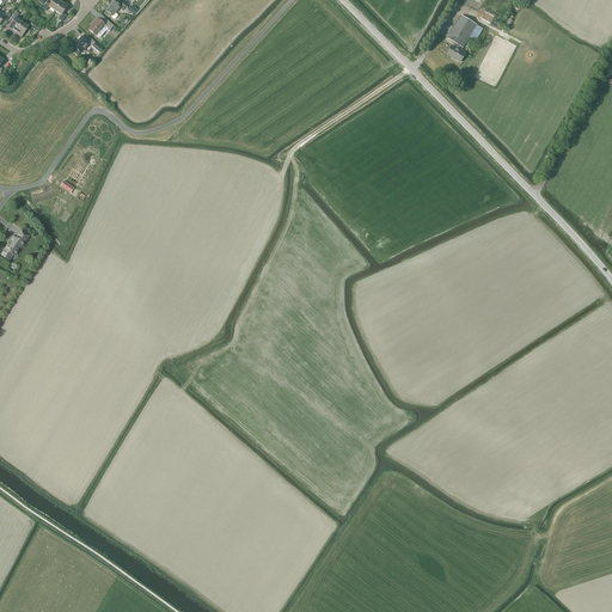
[(55,11),(61,1),(60,0),(53,0),(50,5),(47,2),(42,10),(46,12),(48,7),(55,11)]
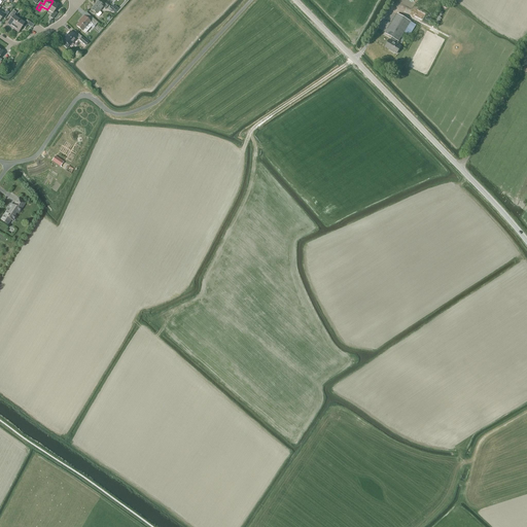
[(53,1),(47,9),(53,13),(49,18),(53,20),(57,13),(54,11),(59,5),(53,1)]
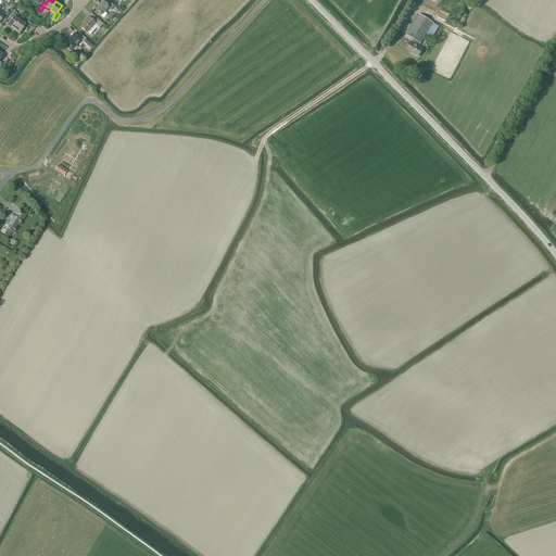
[(114,7),(108,1),(105,3),(103,2),(97,10),(101,14),(101,15),(101,16),(103,17),(104,17),(106,15),(106,14),(104,12),(109,8),(111,10),(114,7)]
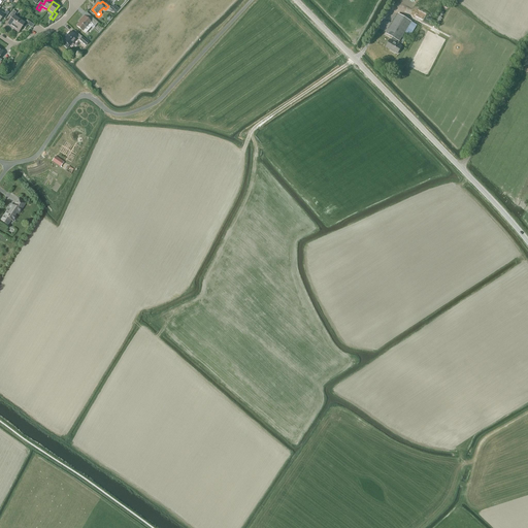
[(0,10),(0,20),(2,18),(4,20),(8,13),(6,11),(4,14),(0,10)]
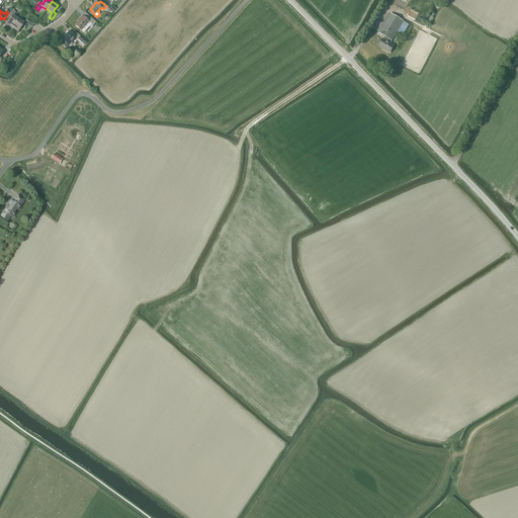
[(12,28),(18,19),(13,16),(15,12),(12,10),(9,16),(11,18),(7,24),(12,28)]
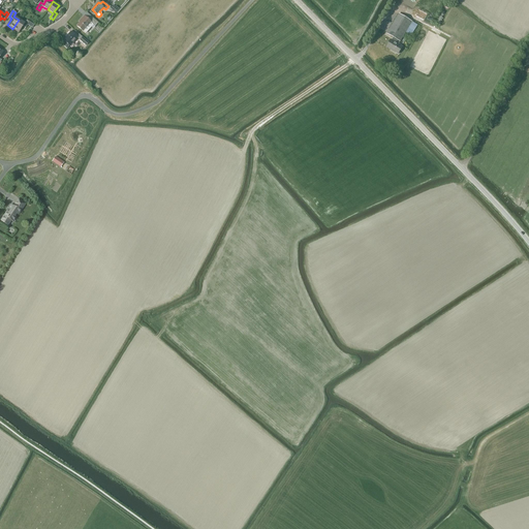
[(412,22),(399,13),(394,22),(393,24),(386,34),(394,37),(392,40),(391,39),(386,45),(394,51),(394,52),(398,55),(402,47),(396,43),(398,40),(400,41),(401,40),(403,42),(405,38),(403,36),(405,32),(411,36),(418,23),(413,20),(412,22)]
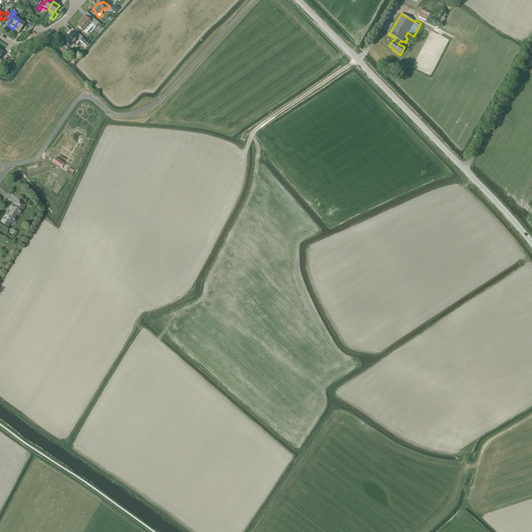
[(98,23),(90,17),(87,20),(84,17),(81,20),(82,21),(77,26),(82,31),(90,23),(95,27),(98,23)]
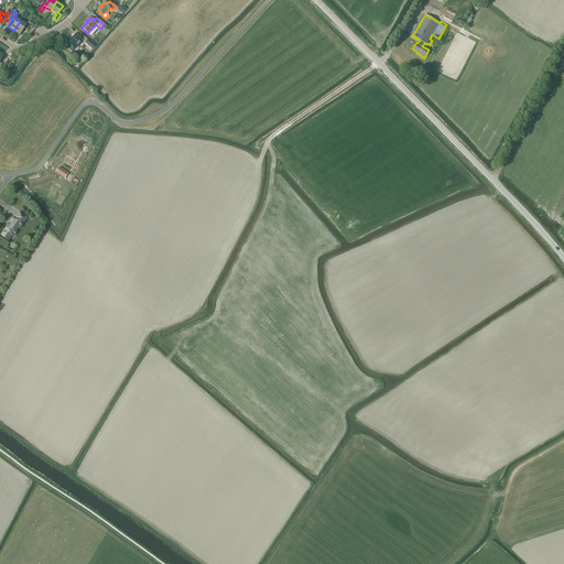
[(20,21),(13,31),(20,35),(24,28),(28,30),(32,23),(29,21),(26,25),(20,21)]
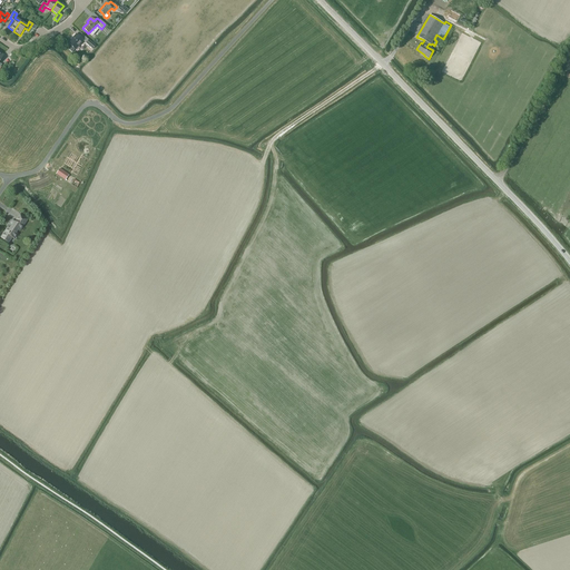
[(72,52),(75,49),(75,50),(84,41),(76,35),(70,40),(71,40),(69,43),(69,45),(66,47),(72,52)]
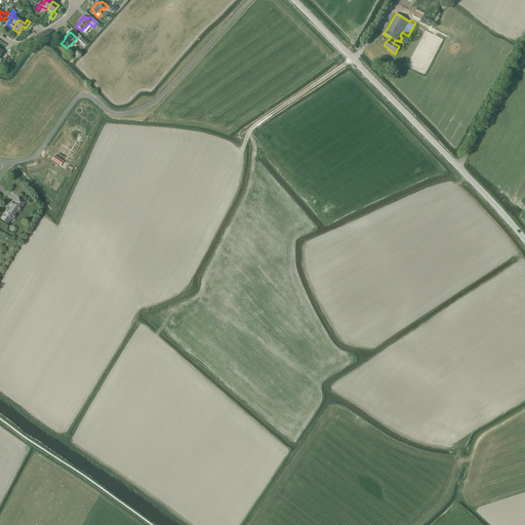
[(85,46),(88,42),(81,37),(79,40),(85,46)]
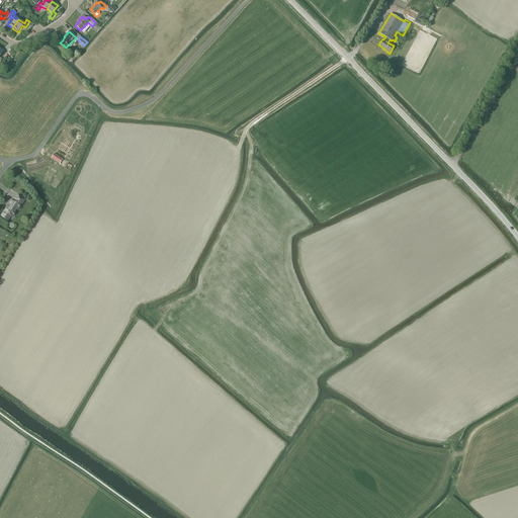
[(51,158),(59,164),(62,159),(54,154),(51,158)]
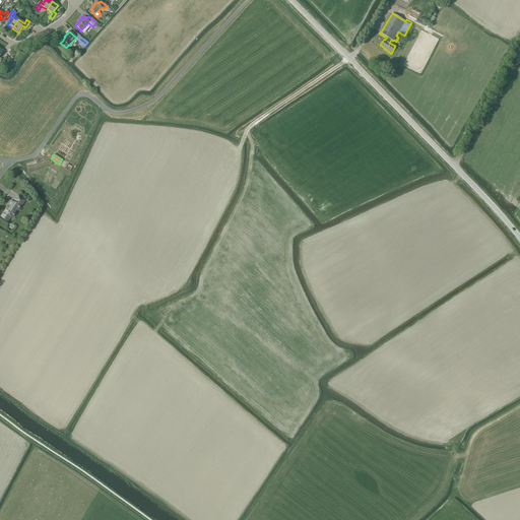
[(12,202),(10,205),(11,205),(8,209),(7,208),(0,217),(7,221),(10,216),(12,218),(15,213),(14,212),(15,210),(17,211),(19,207),(18,207),(19,205),(20,206),(24,200),(17,196),(13,203),(12,202)]
